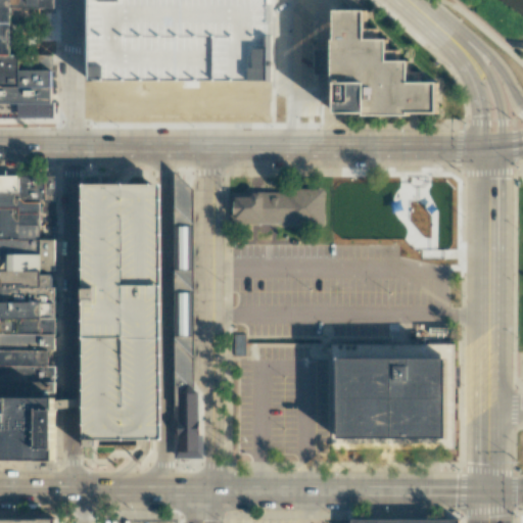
[(0,0),(0,119),(49,120),(49,101),(43,101),(43,57),(5,57),(5,7),(46,7),(46,0),(0,0)]
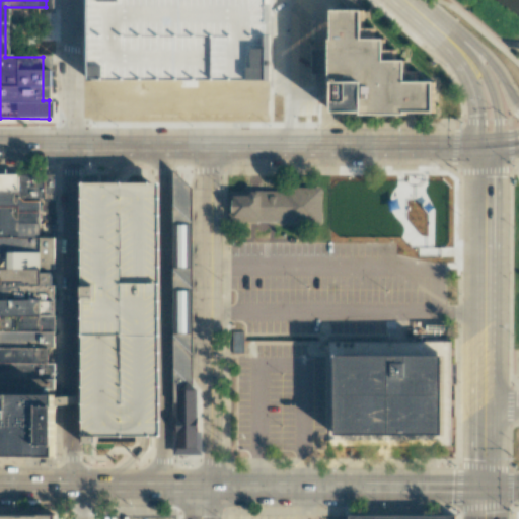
[(267,0),(86,0),(86,85),(267,86),(267,0)]
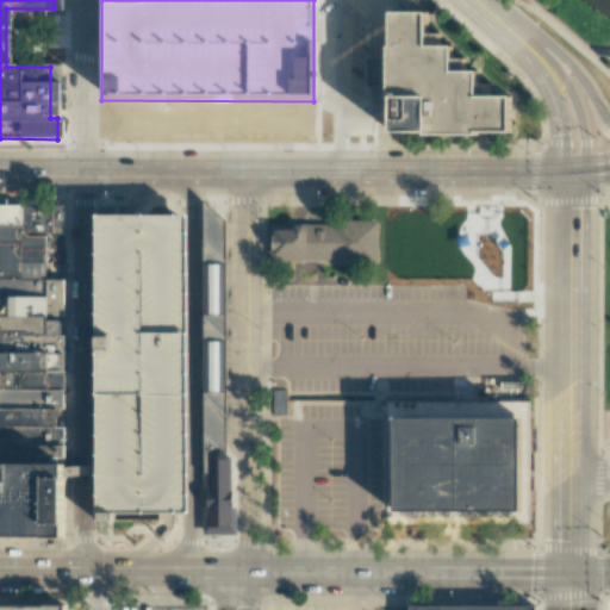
[(427,13),(387,13),(388,134),(508,134),(508,100),(474,100),(474,74),(450,74),(450,48),(427,48),(427,13)]
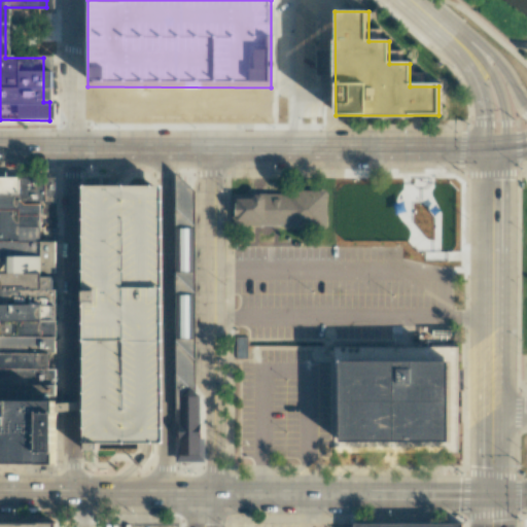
[(198,392),(197,192),(177,175),(178,392),(198,392)]
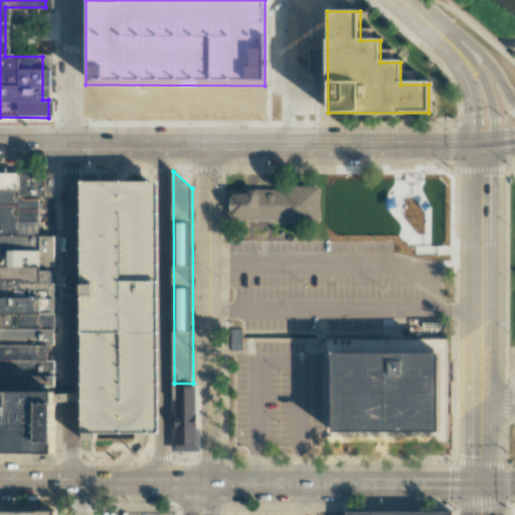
[(52,174),(0,174),(0,389),(56,389),(56,236),(41,234),(41,198),(52,197),(52,174)]
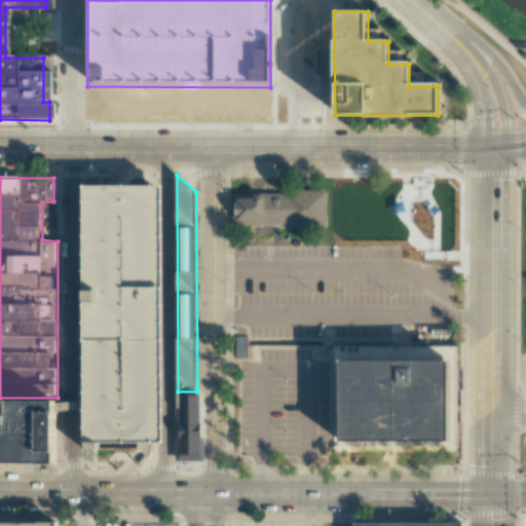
[(171,190),(162,190),(84,189),(81,445),(122,445),(122,438),(146,439),(171,439),(171,190)]
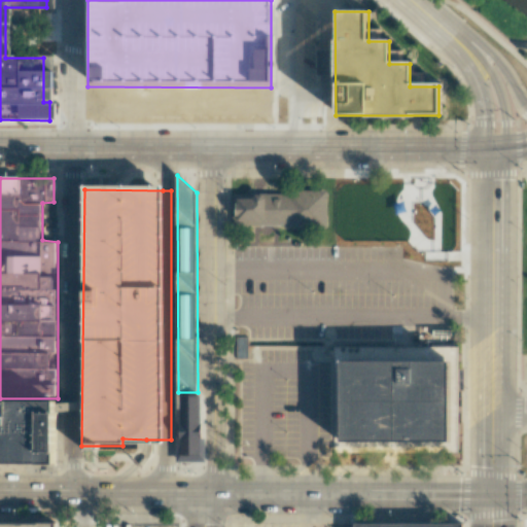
[(326,191),(286,191),(286,195),(256,195),(256,200),(238,200),(238,224),(285,224),(285,231),(326,231),(326,191)]
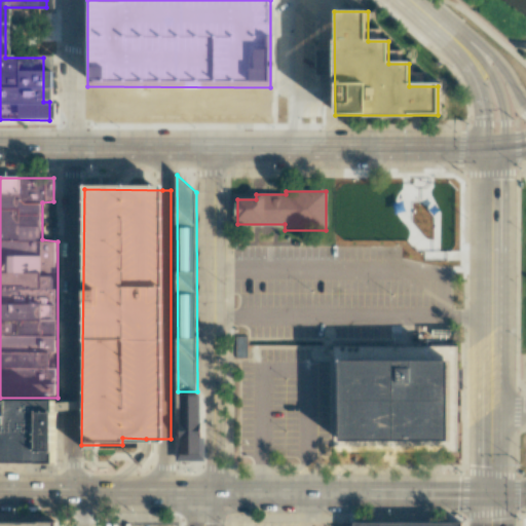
[(246,335),(234,336),(235,358),(247,358),(246,335)]
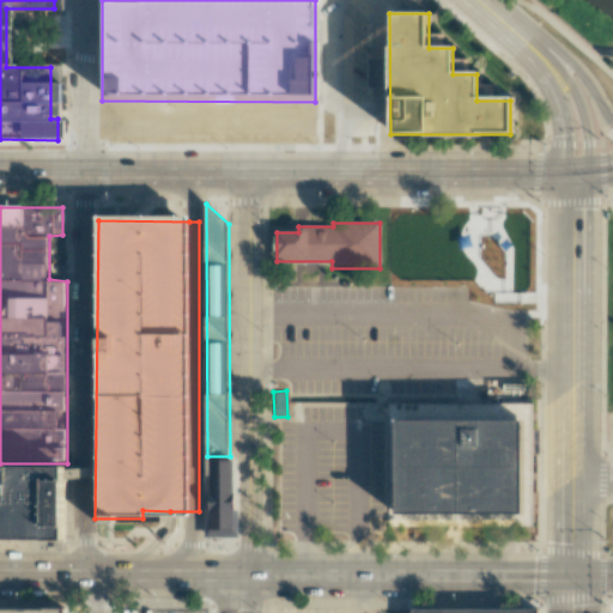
[(523,422),(399,420),(398,514),(522,515),(523,422)]
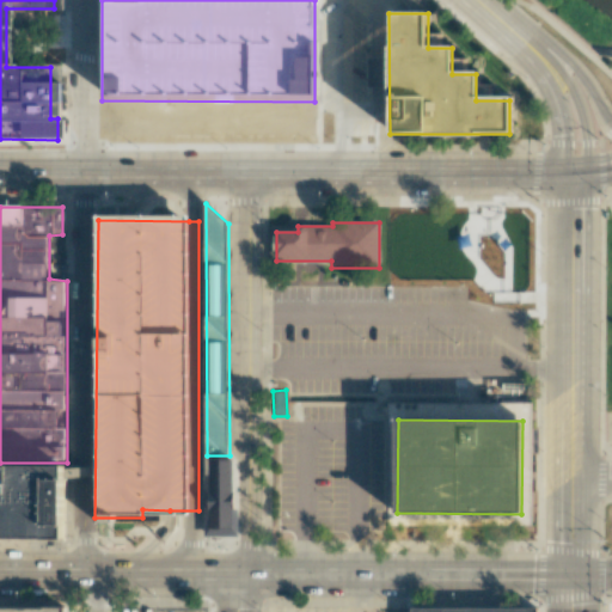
[(207,456),(230,456),(228,530),(204,528),(207,456)]
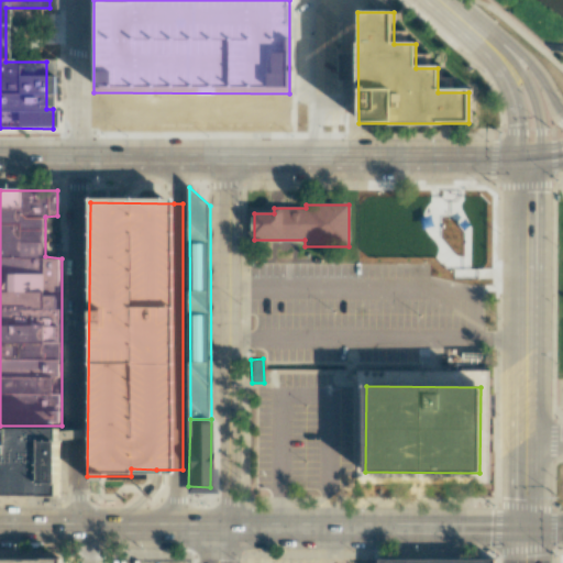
[(0,426),(0,493),(63,493),(62,426),(0,426)]
